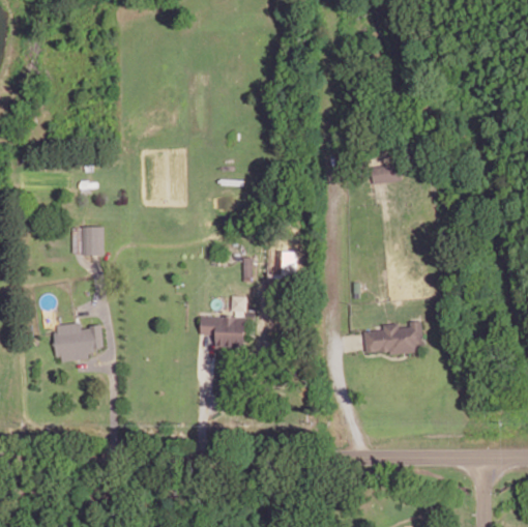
[(371,168),(373,183),(401,180),(399,164),(371,168)]
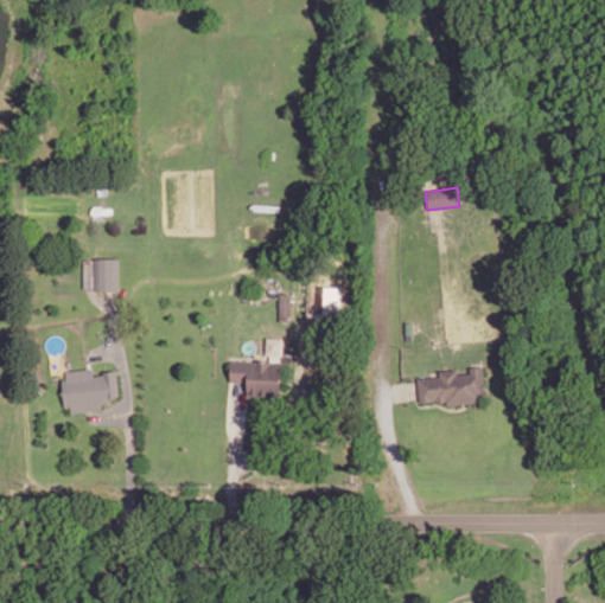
[(95,292),(119,292),(119,260),(96,260),(95,292)]
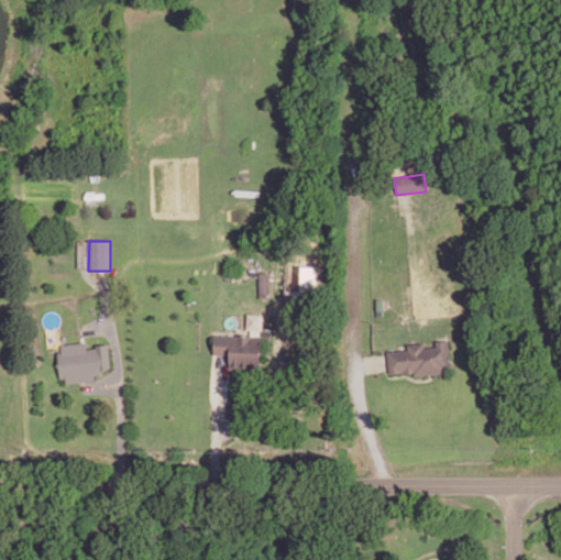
[(260,295),(268,294),(267,275),(259,275),(260,295)]
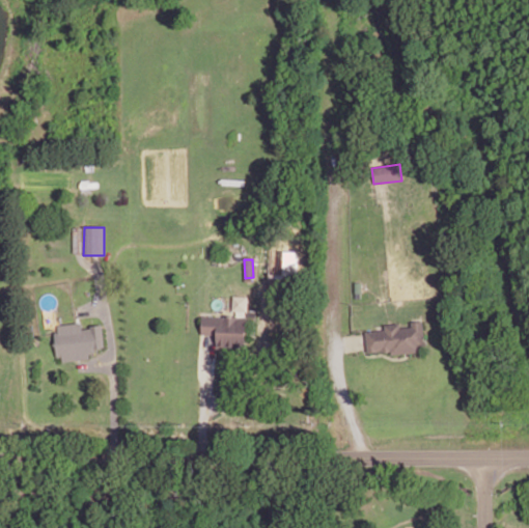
[(245,314),(246,300),(231,299),(230,313),(245,314)]
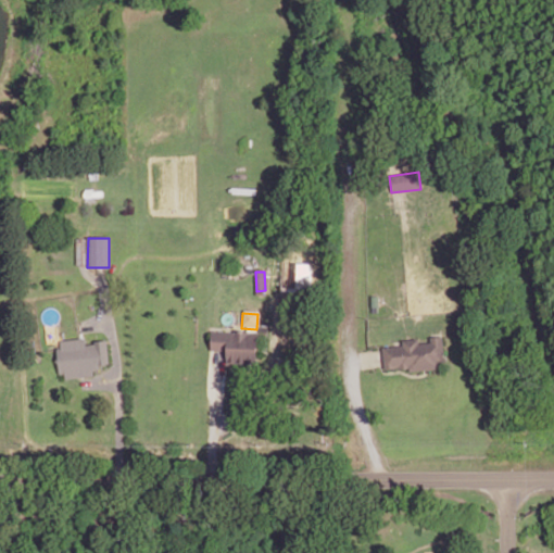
[(211,332),(210,351),(227,351),(227,362),(251,363),(251,353),(256,353),(257,335),(248,334),(248,332),(234,331),(234,334),(211,332)]
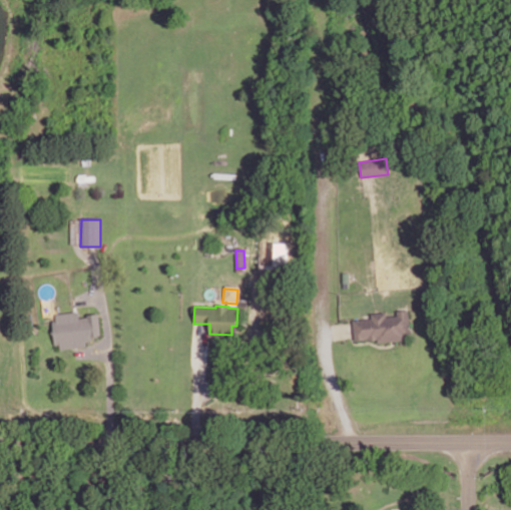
[(354,322),(356,342),(380,339),(380,343),(392,342),(404,340),(404,335),(410,324),(409,311),(372,314),(372,320),(354,322)]
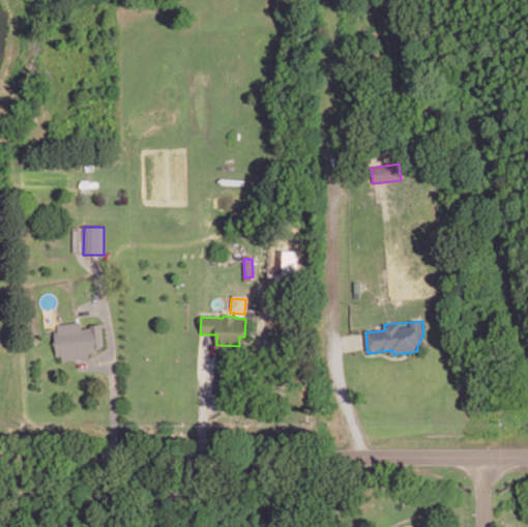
[(57,326),(57,332),(53,333),(56,357),(61,356),(62,361),(88,358),(88,353),(94,352),(93,347),(104,346),(100,325),(89,326),(90,329),(81,330),(80,324),(57,326)]
